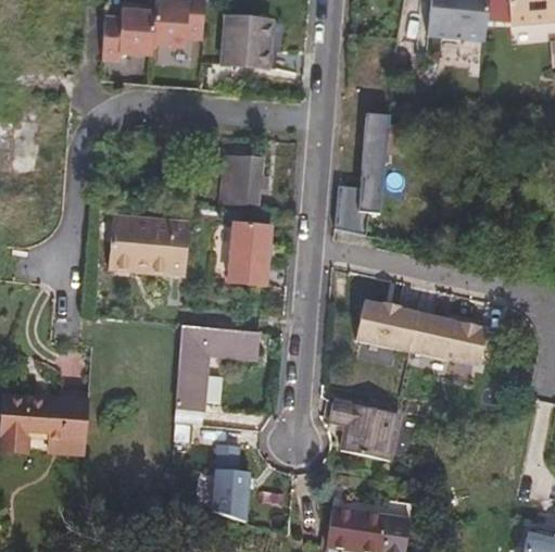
[(202,34),(204,0),(152,0),(153,7),(121,4),(120,11),(104,10),(101,52),(118,53),(118,47),(150,49),(151,39),(184,41),(185,33),(202,34)]
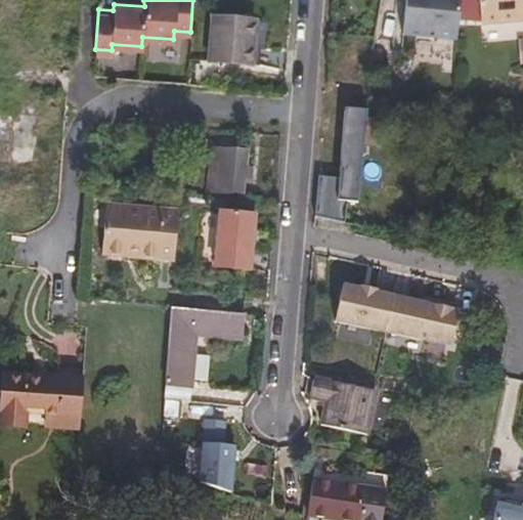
[(404,0),(401,28),(454,34),(459,0),(404,0)]
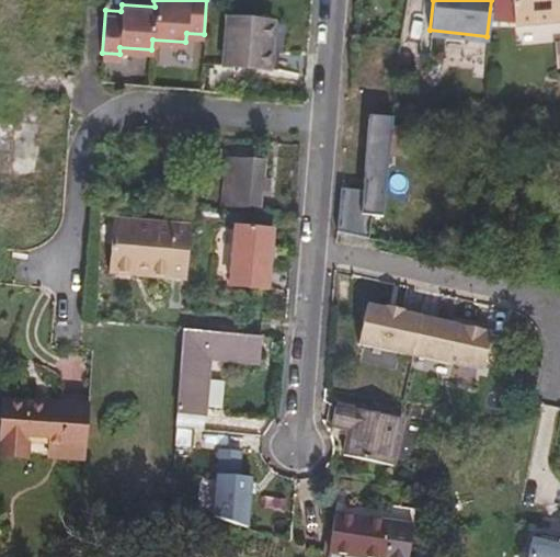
[(511,0),(513,22),(559,19),(559,0),(511,0)]
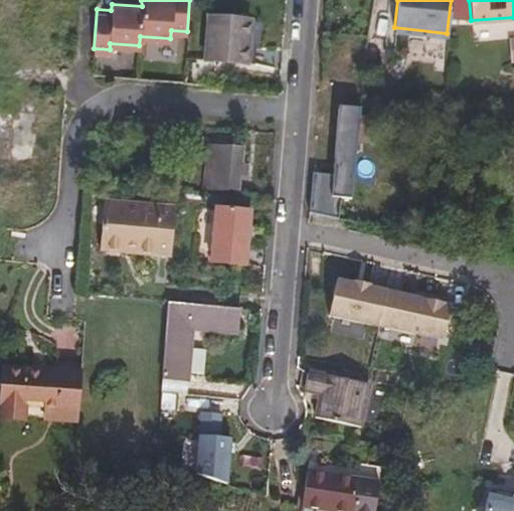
[(218,16),(215,59),(257,63),(260,20),(218,16)]
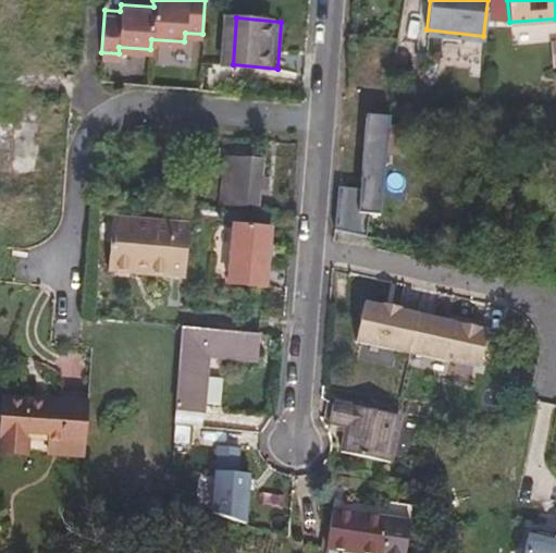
[(363,184),(341,182),(342,225),(370,232),(372,208),(384,209),(392,110),(369,110),(363,184)]
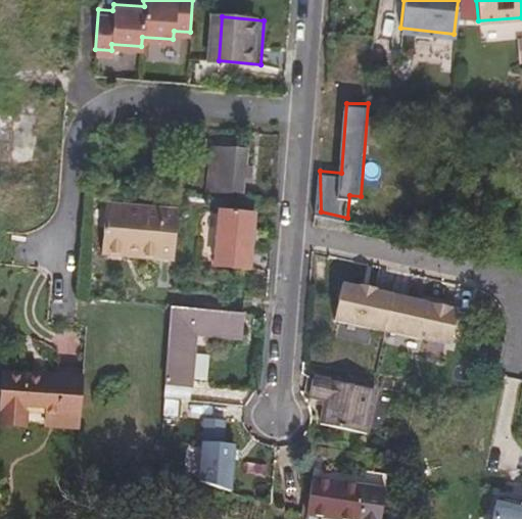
[(245,150),(209,147),(206,190),(241,194),(243,178),(250,178),(251,167),(244,166),(245,150)]
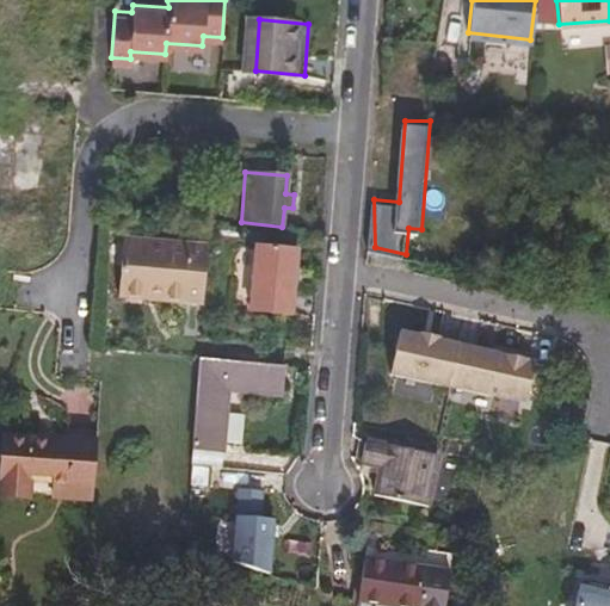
[(119,295),(204,304),(209,245),(124,235),(119,295)]
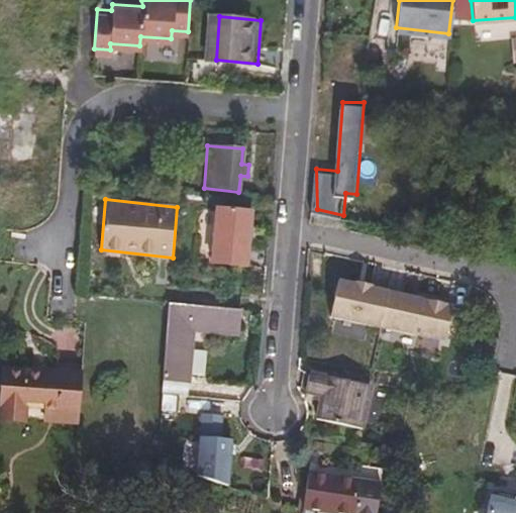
[(250,213),(217,209),(212,261),(245,265),(250,213)]
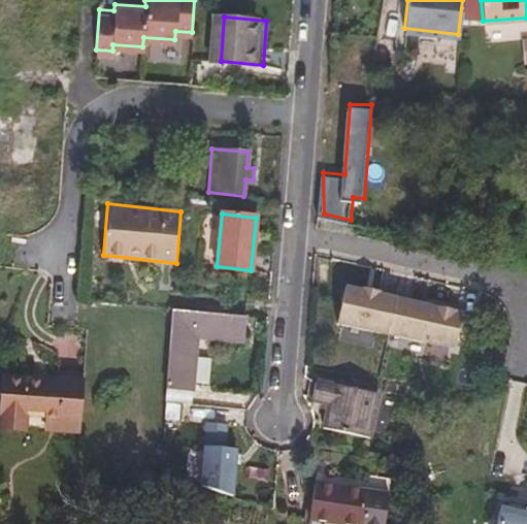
[(334,319),(454,342),(460,309),(341,286),(334,319)]
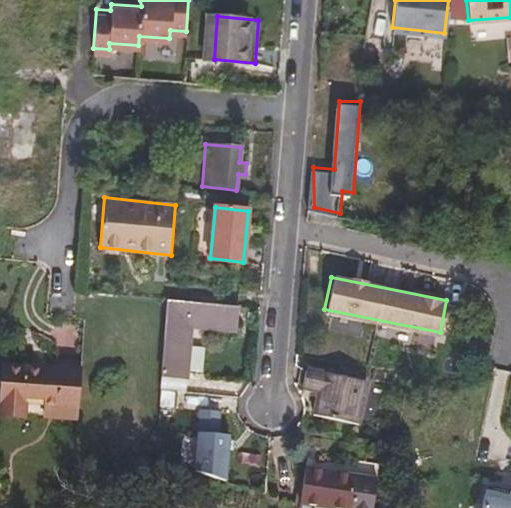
[(190,367),(203,368),(206,344),(193,343),(195,327),(240,333),(243,307),(174,298),(165,369),(189,371),(190,372),(190,367)]
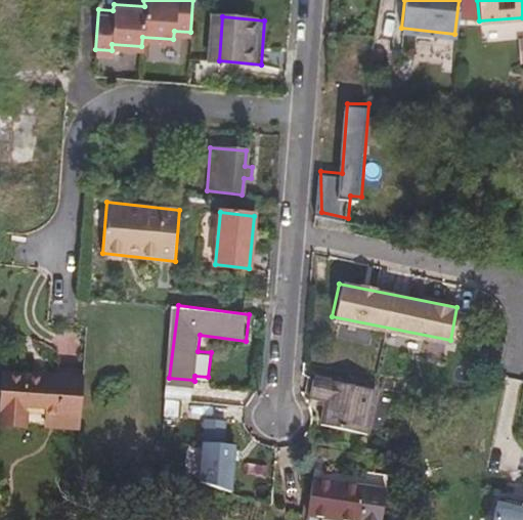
[(59,424),(79,427),(83,372),(43,371),(43,377),(35,376),(6,375),(3,419),(3,421),(12,421),(27,423),(29,409),(46,412),(61,413),(59,424)]
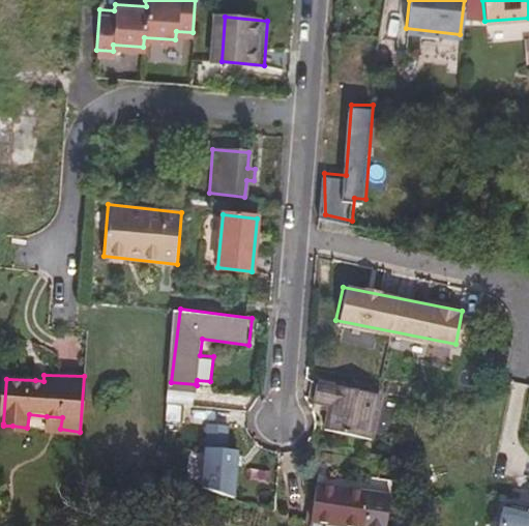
[(324,427),(375,438),(384,393),(318,380),(314,402),(328,405),(324,427)]
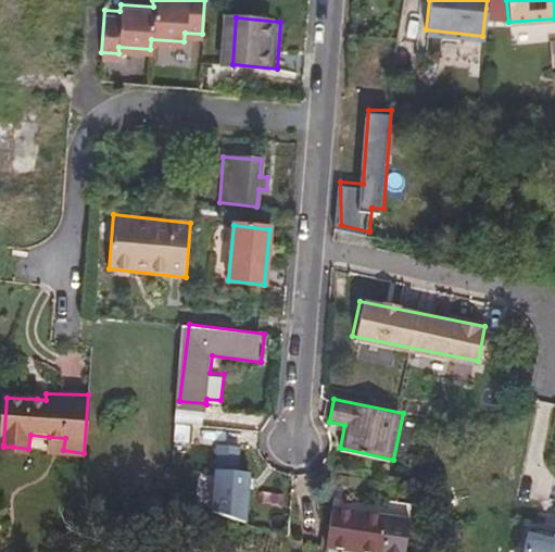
[(203,425),(205,403),(179,401),(177,422),(203,425)]
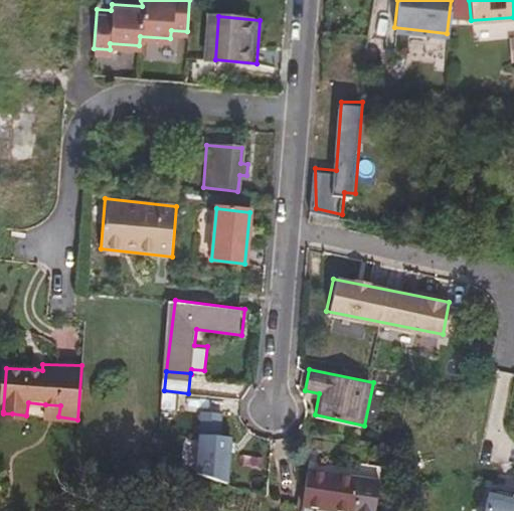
[(44,415),(58,416),(60,405),(45,404),(44,415)]
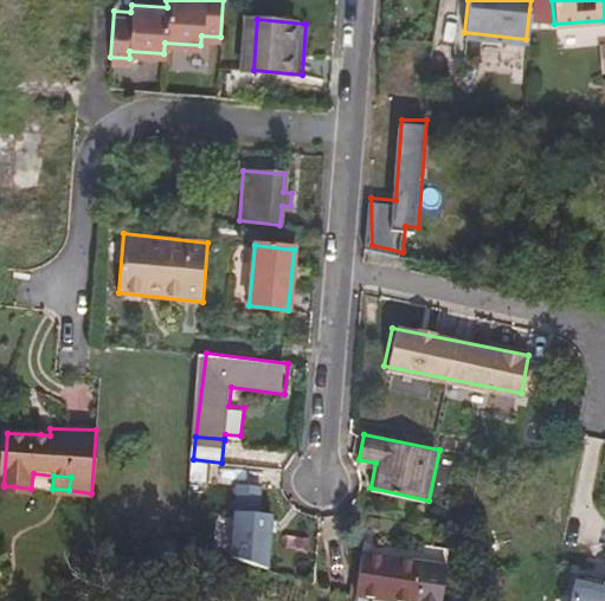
[(235,486),(230,556),(265,569),(269,515),(256,515),(257,486),(235,486)]
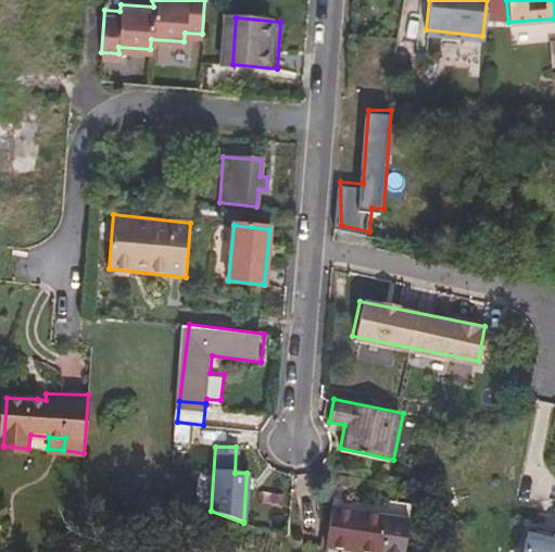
[(399,551),(405,519),(329,505),(323,541),(377,551),(376,551),(399,551)]
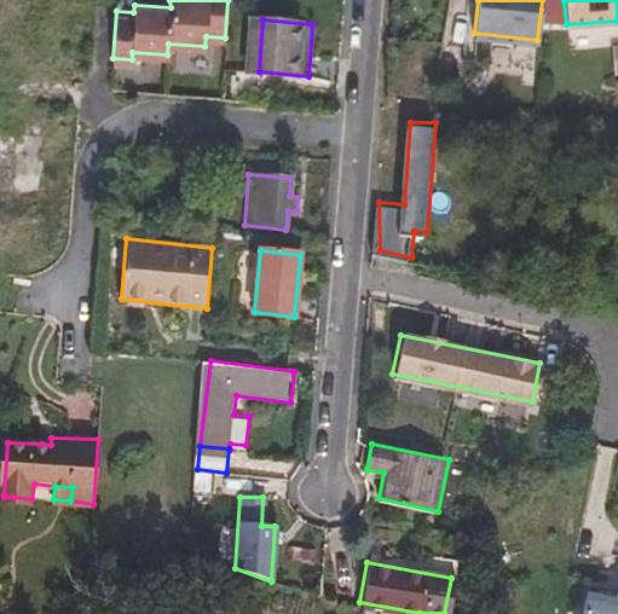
[(591,585),(584,613),(617,613),(617,596),(613,596),(614,590),(591,585)]
